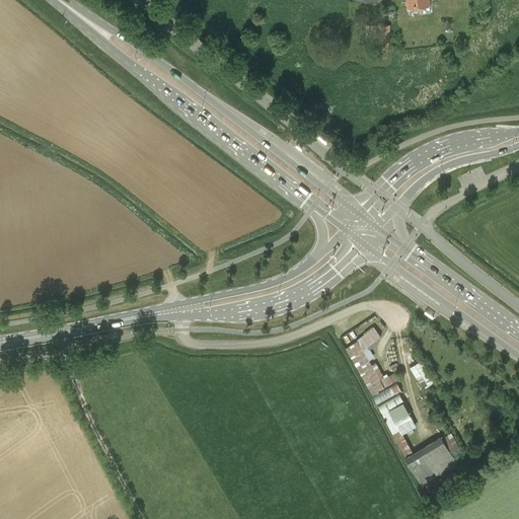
[(430,6),(429,0),(405,0),(406,9),(430,6)]
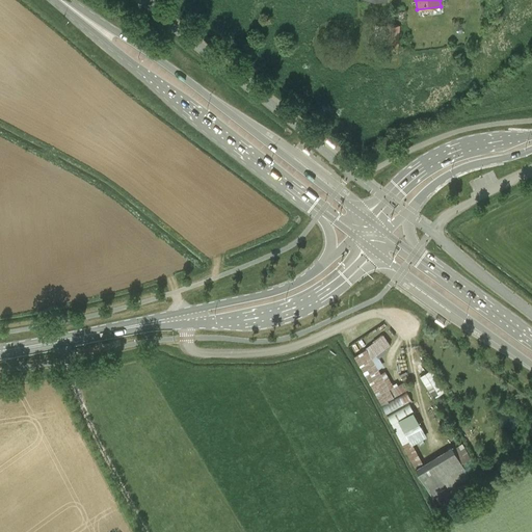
[(390,22),(404,23),(405,9),(391,8),(390,22)]
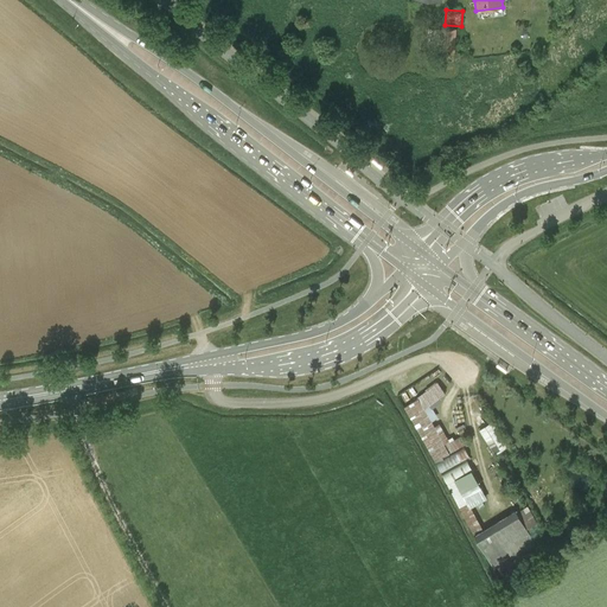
[(441,27),(441,29),(428,27),(427,43),(440,44),(439,59),(454,61),(455,29),(441,27)]
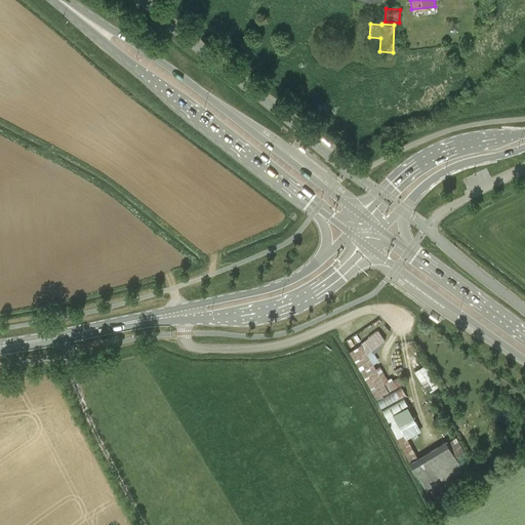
[(332,142),(325,135),(322,139),(329,145),(332,142)]
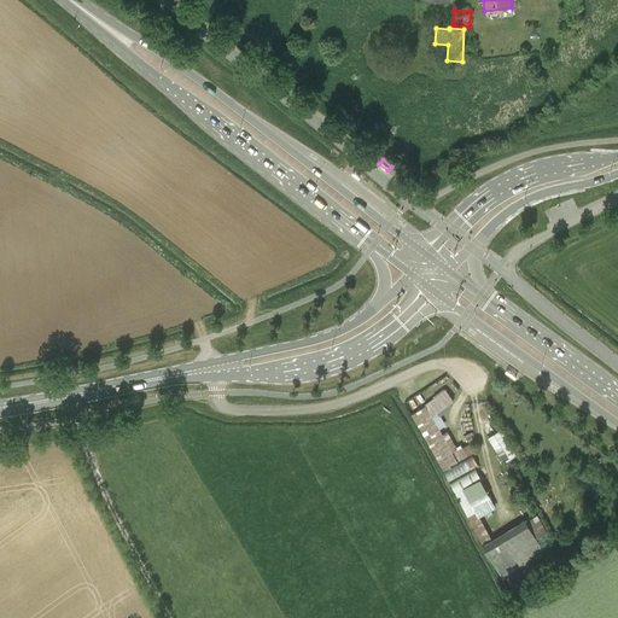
[(444,470),(476,452),(472,442),(462,447),(460,442),(455,444),(448,431),(443,433),(439,429),(445,425),(441,415),(455,402),(444,389),(425,403),(426,406),(412,414),(444,470)]
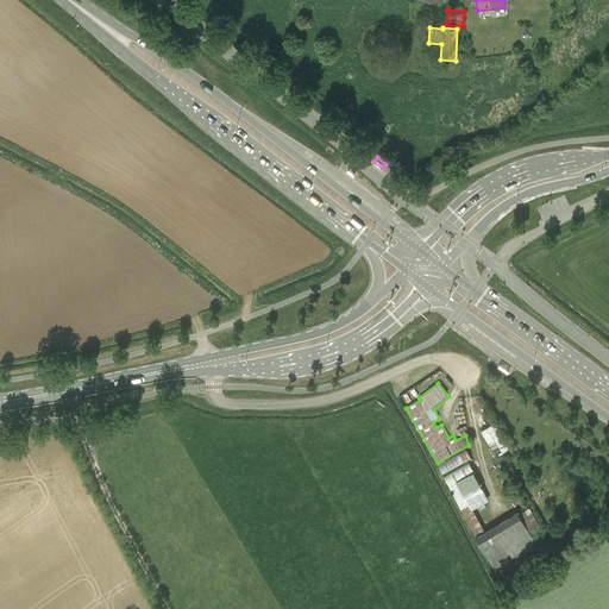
[(481,431),(496,456),(509,447),(494,422),(481,431)]
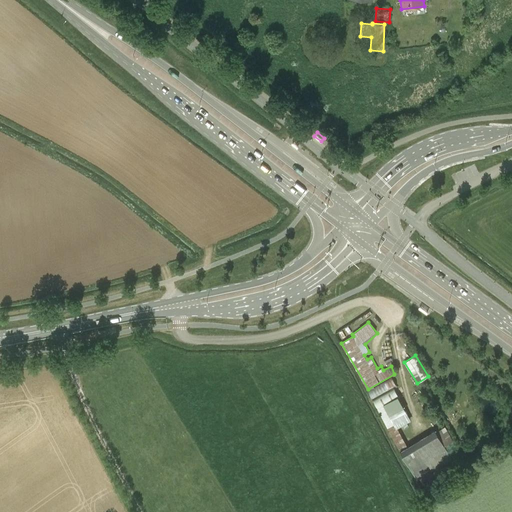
[(392,377),(369,390),(373,398),(396,385),(392,377)]
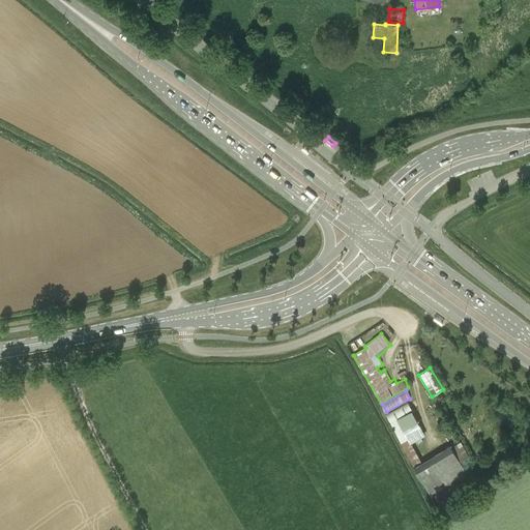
[(432,497),(467,475),(459,462),(469,455),(461,441),(451,446),(450,444),(413,467),(432,497)]
